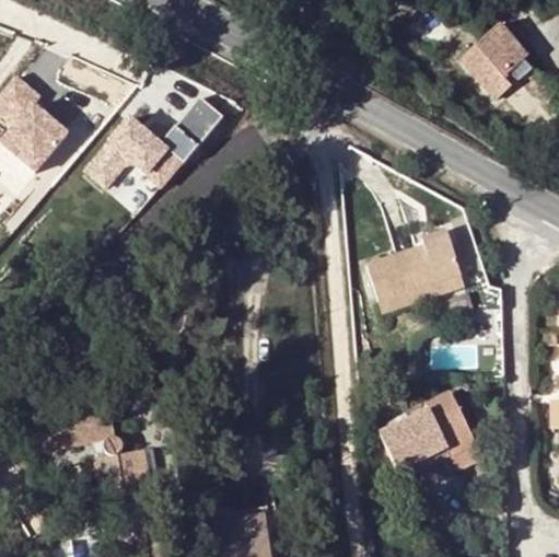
[(504,77),(511,72),(527,57),(501,27),(463,60),(497,99),(511,84),(504,77)]
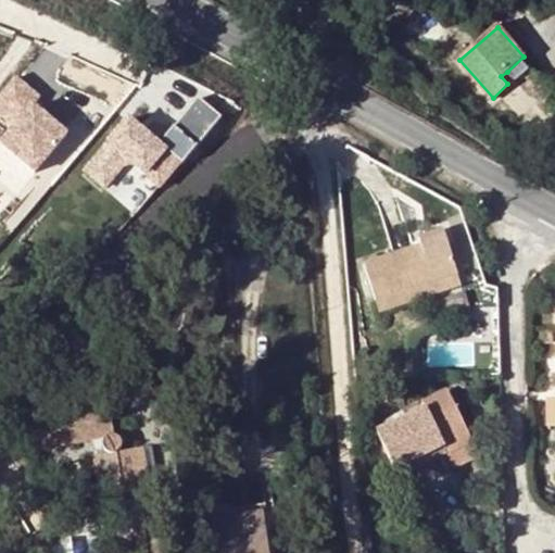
[(501,76),(507,84),(514,78),(507,72),(501,76)]
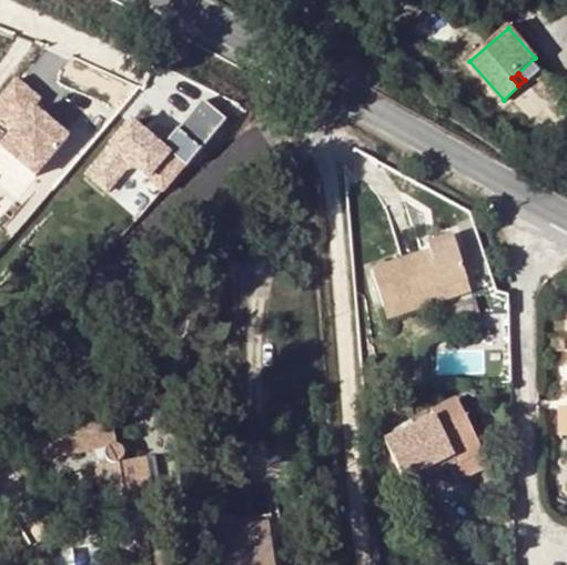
[(0,145),(34,174),(68,135),(33,107),(40,99),(14,77),(0,93),(0,115),(14,129),(0,145)]
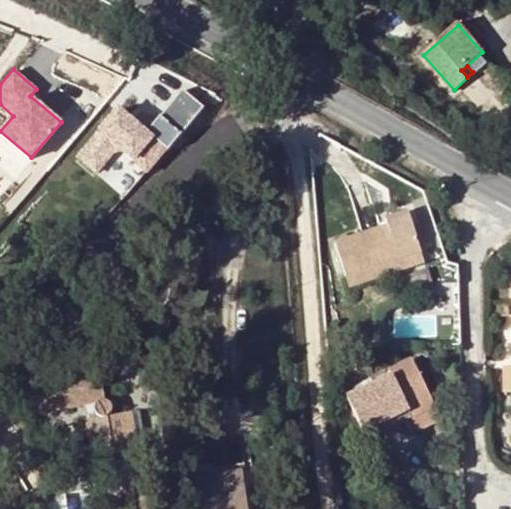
[(117,108),(77,155),(95,169),(112,149),(121,149),(146,169),(164,148),(166,150),(202,107),(181,89),(145,132),(117,108)]
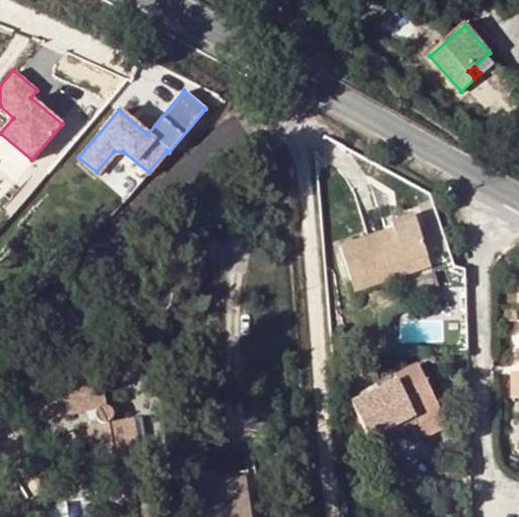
[(341,245),(352,280),(429,256),(414,215),(392,222),(394,228),(341,245)]
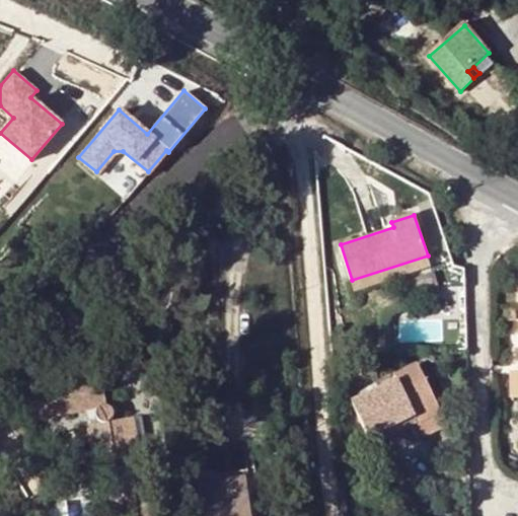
[(431,266),(428,255),(352,280),(355,290),(431,266)]
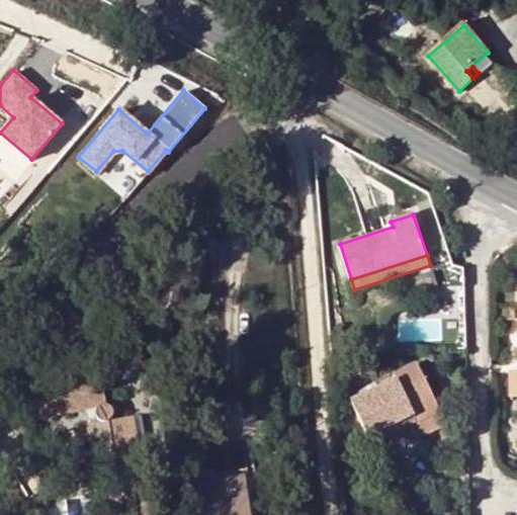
[(397,378),(351,401),(368,437),(438,405),(418,362),(394,373),(397,378)]
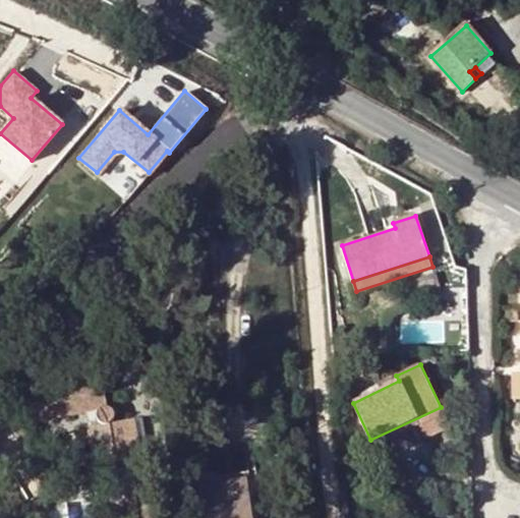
[(107,376),(26,384),(31,417),(88,410),(93,462),(113,459),(115,470),(134,469),(129,421),(112,423),(114,418),(114,415),(113,412),(112,410),(110,409),(107,376)]
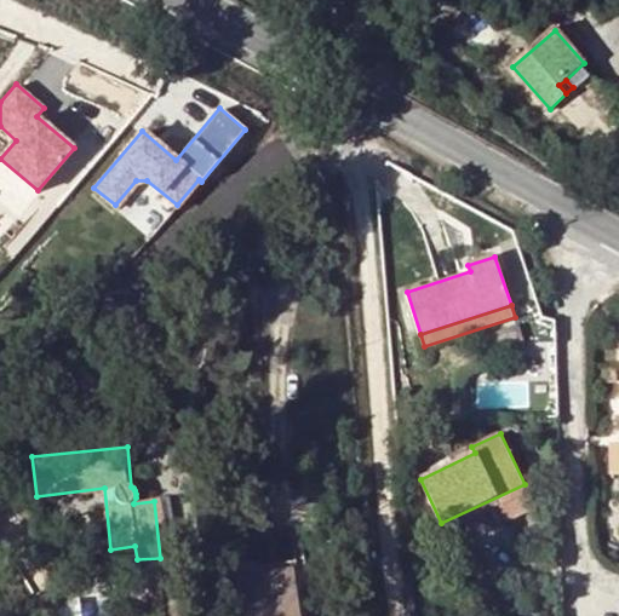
[(525,484),(497,498),(503,506),(528,493),(525,484)]
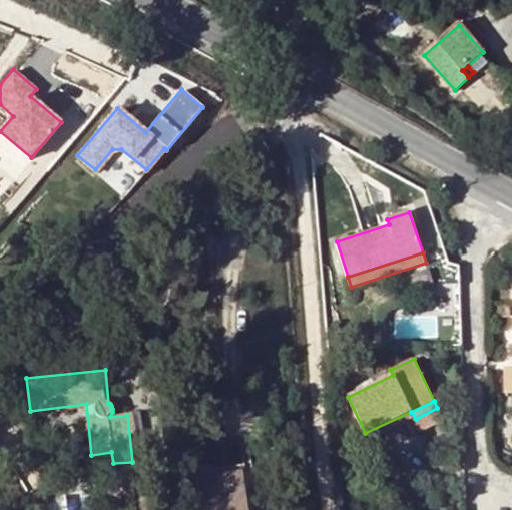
[(134,483),(132,462),(113,463),(116,485),(134,483)]
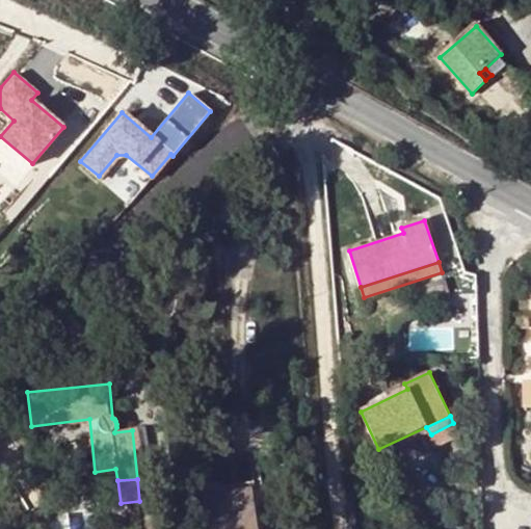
[(267,528),(262,492),(203,501),(206,528),(267,528)]
